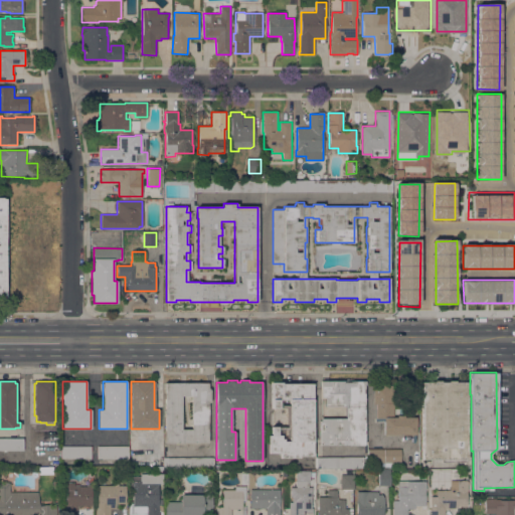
[(364,445),(319,446),(319,420),(320,420),(320,418),(346,418),(346,405),(325,406),(325,397),(321,397),(321,381),(365,381),(365,385),(364,385),(364,445)]
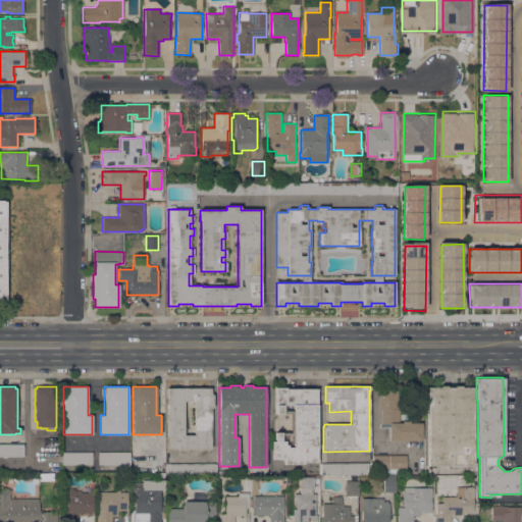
[(389,440),(389,424),(381,424),(381,409),(378,409),(378,386),(388,387),(388,390),(398,390),(398,409),(399,409),(399,423),(402,423),(402,421),(410,421),(410,423),(422,423),(422,440),(389,440)]
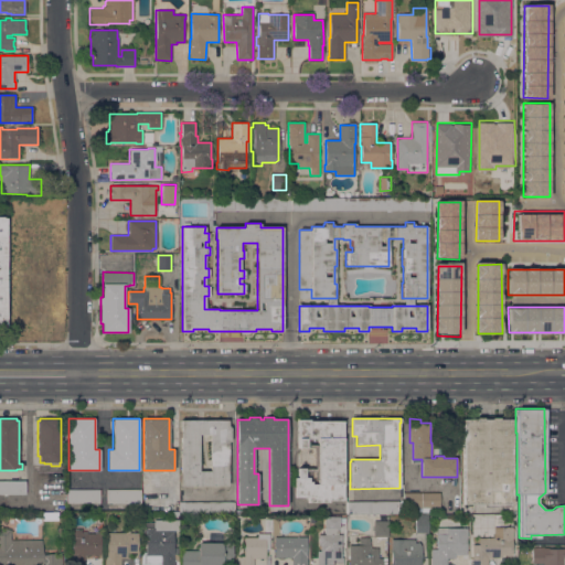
[(512,504),(464,504),(464,424),(462,424),(462,419),(476,419),(476,418),(483,418),(483,419),(491,419),(491,418),(499,418),(499,419),(512,419),(512,504)]
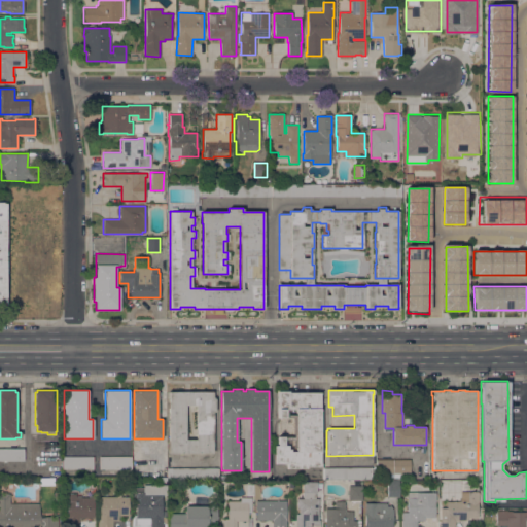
[(169,453),(169,391),(213,392),(213,398),(215,398),(215,412),(212,412),(212,453),(169,453)]
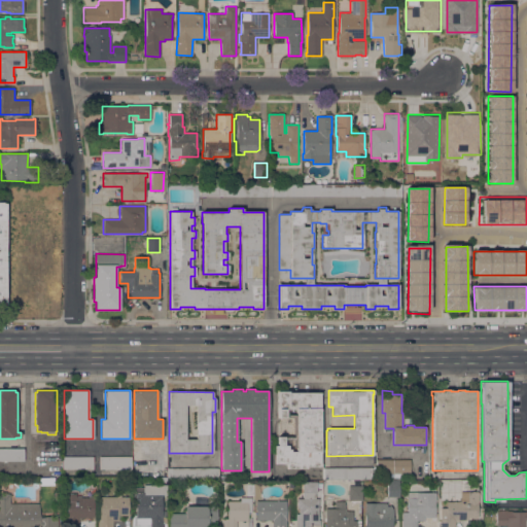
[(320,466),(307,466),(307,468),(286,468),(286,464),(275,464),(275,446),(278,446),(277,436),(284,436),(284,437),(293,437),(293,417),(278,417),(277,391),(288,391),(288,393),(320,393),(320,466)]
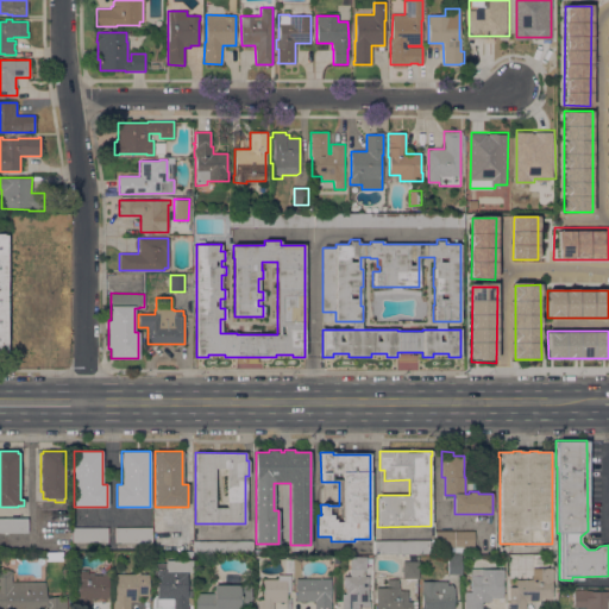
[(0,518),(27,518),(27,533),(0,533),(0,518)]
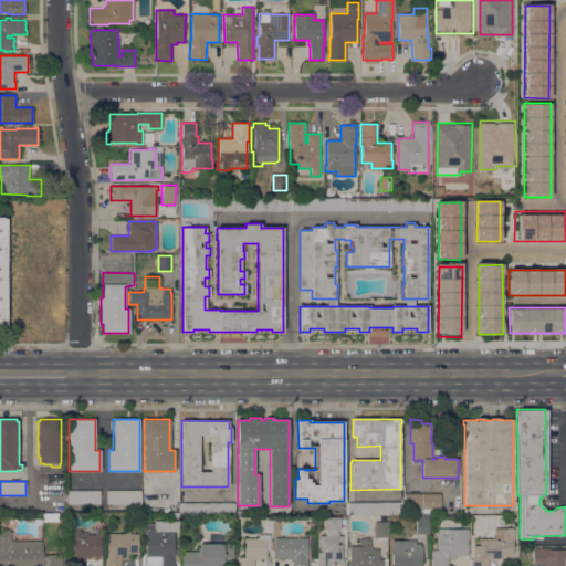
[(66,504),(66,490),(101,490),(101,504),(66,504)]
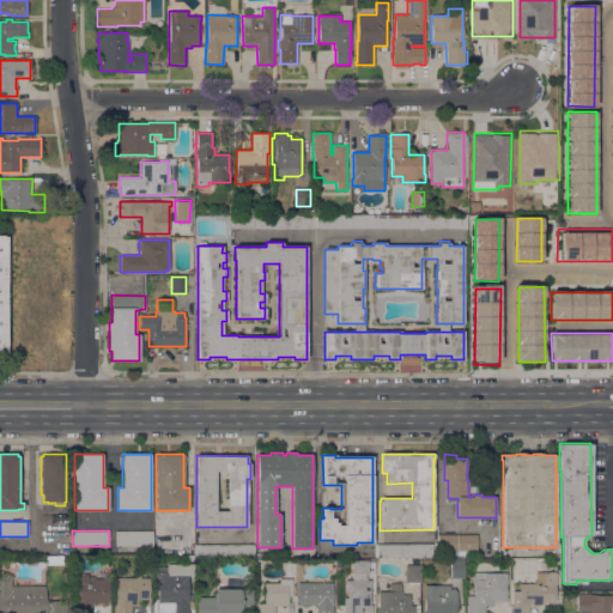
[(153,530),(153,546),(116,546),(116,530),(153,530)]
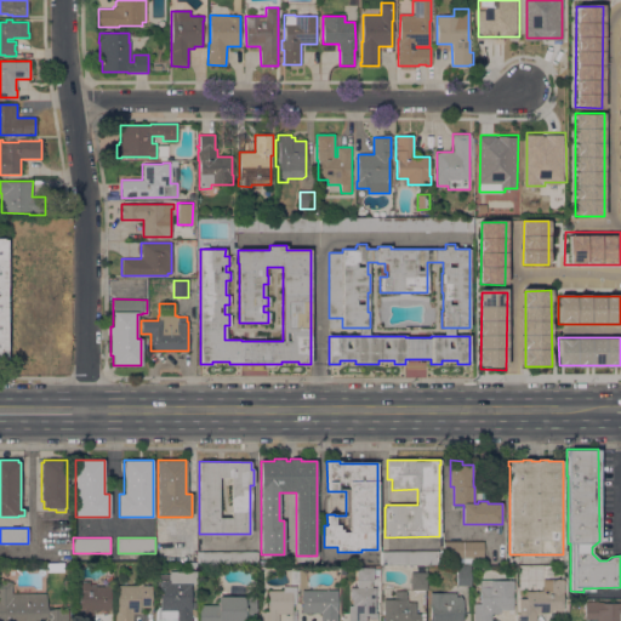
[(484,541),(484,558),(443,558),(443,541),(484,541)]
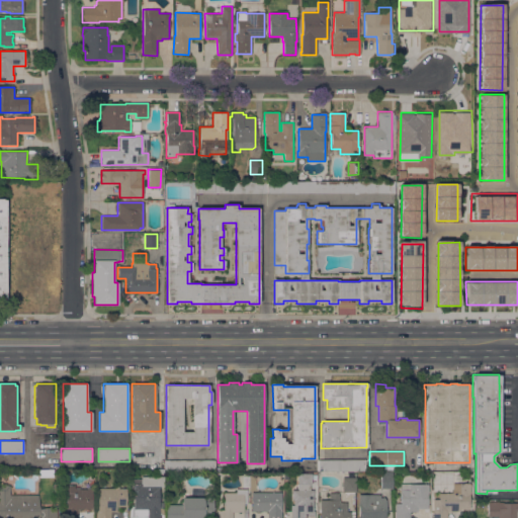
[(164,471),(164,460),(214,459),(214,471),(168,471),(168,470),(165,471),(164,471)]
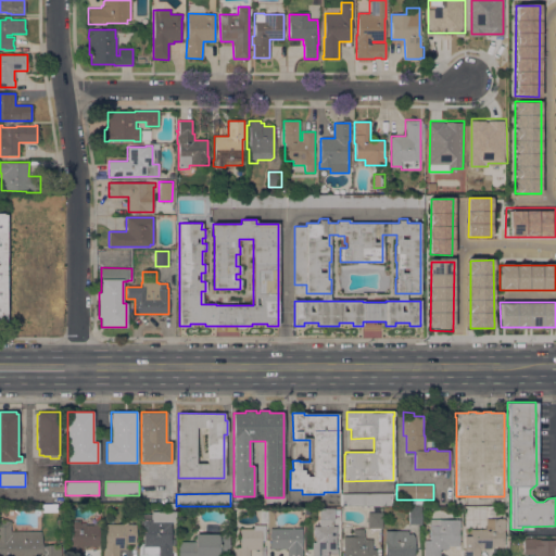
[(391,493),(391,505),(341,506),(341,494),(391,493)]
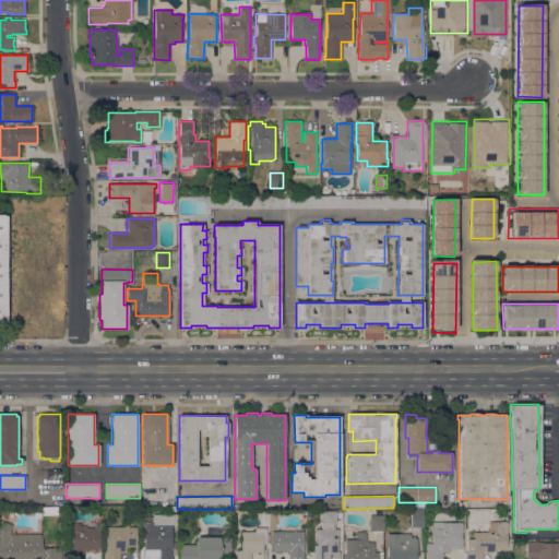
[(424,510),(424,527),(423,527),(423,528),(413,528),(413,527),(411,527),(411,510),(411,509),(424,509),(424,510)]
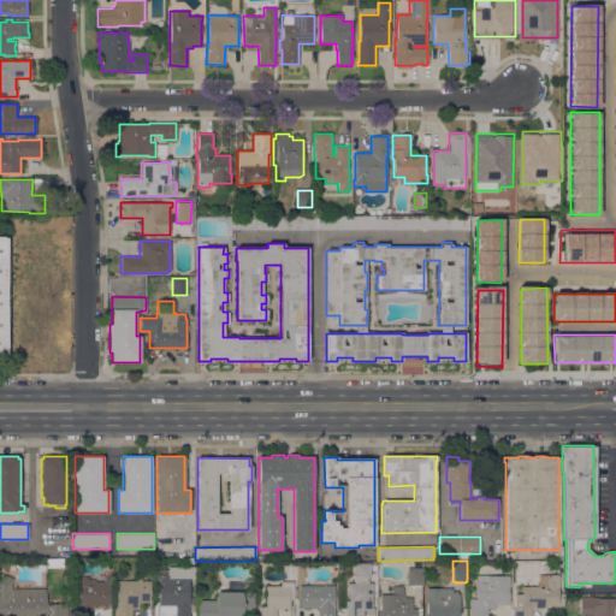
[(407,568),(413,568),(413,562),(420,562),(420,568),(422,568),(422,586),(407,586),(407,568)]
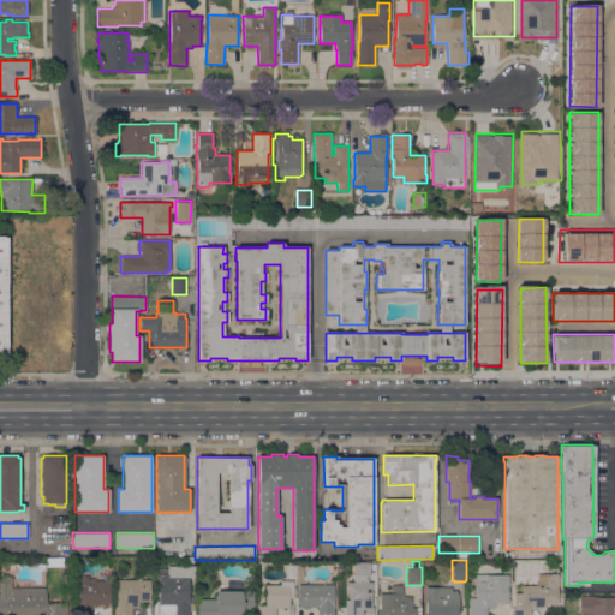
[(368,574),(368,581),(354,581),(354,562),(370,562),(370,574),(368,574)]
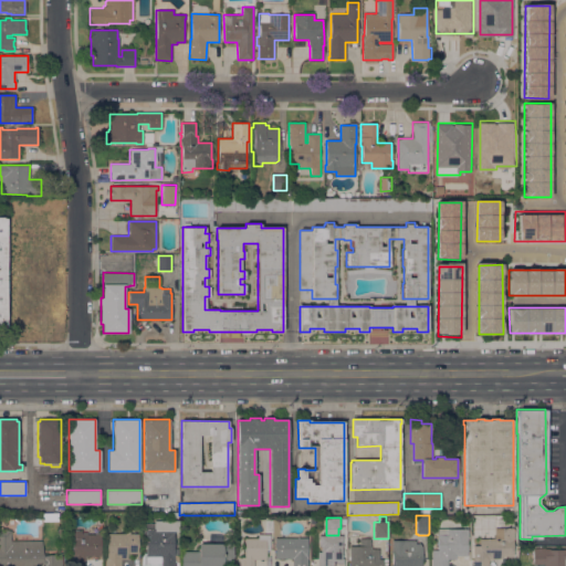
[(178,532),(174,532),(174,557),(175,557),(175,565),(142,565),(142,553),(146,553),(146,535),(144,535),(144,523),(155,523),(155,521),(178,521),(178,532)]
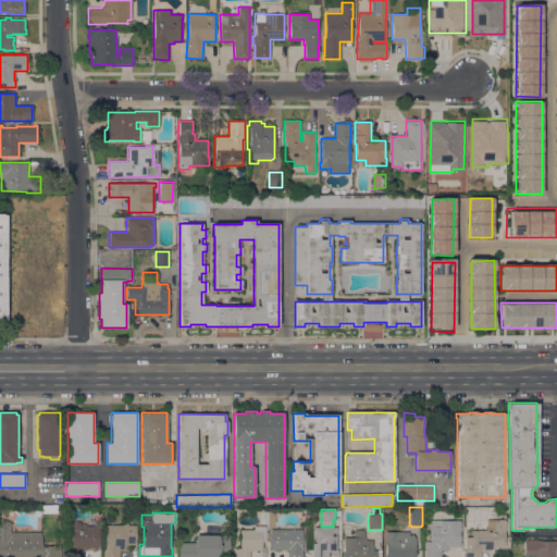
[(472,530),(490,530),(490,519),(505,519),(506,531),(505,531),(505,549),(499,549),(499,547),(494,547),(494,549),(483,549),(483,551),(481,551),(481,556),(466,556),(466,536),(472,536),(472,530)]
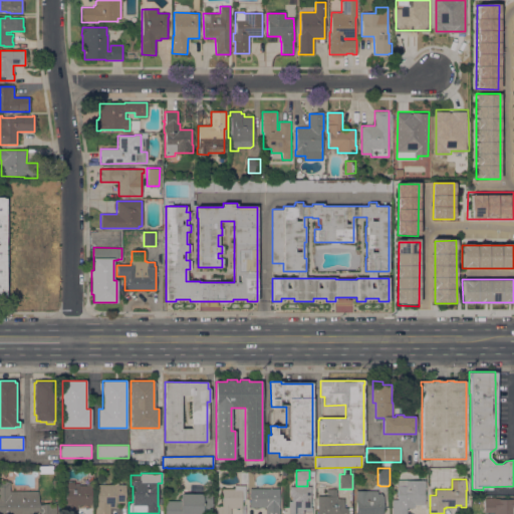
[(75,485),(75,484),(79,484),(79,485),(91,485),(91,505),(87,505),(87,508),(77,508),(76,513),(62,513),(62,482),(67,482),(67,480),(72,481),(72,482),(74,482),(74,485),(75,485)]
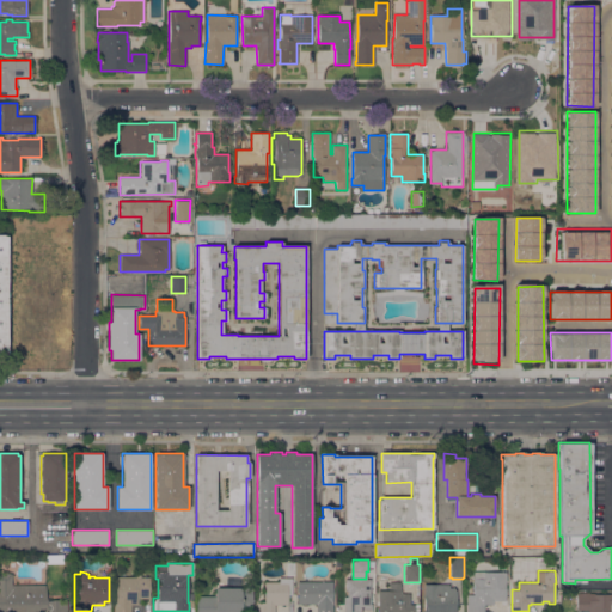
[(466,611),(466,594),(473,594),(473,571),(484,571),(506,571),(506,582),(506,600),(493,600),(493,605),(484,605),(484,611),(466,611)]
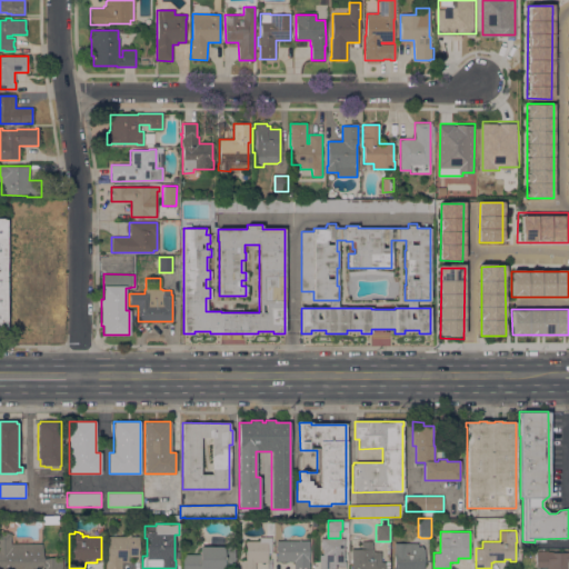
[(42,543),(42,558),(62,558),(62,568),(0,568),(0,533),(11,533),(11,537),(15,537),(15,543),(42,543)]
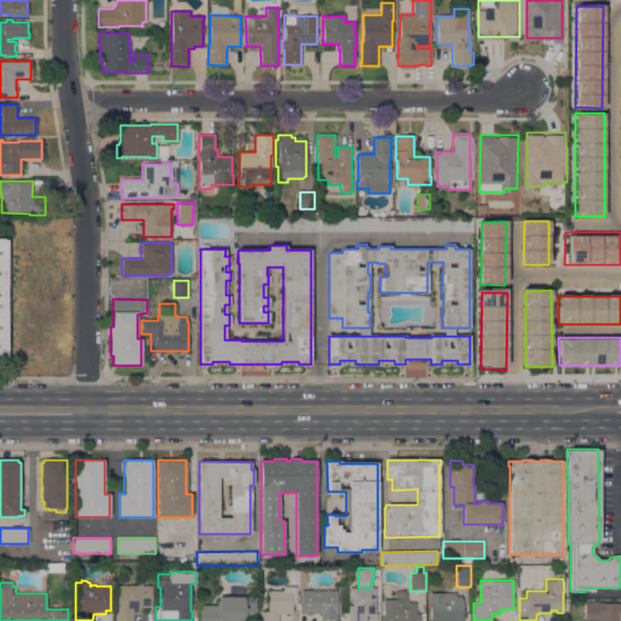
[(137,586),(137,582),(142,582),(142,586),(152,586),(152,608),(140,608),(140,614),(132,614),(132,620),(117,620),(117,586),(137,586)]
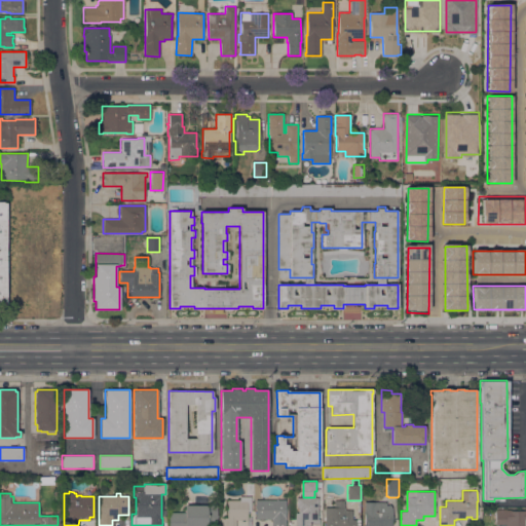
[(239,500),(239,496),(251,496),(251,511),(248,511),(248,520),(236,520),(236,525),(220,525),(220,518),(227,518),(227,500),(239,500)]
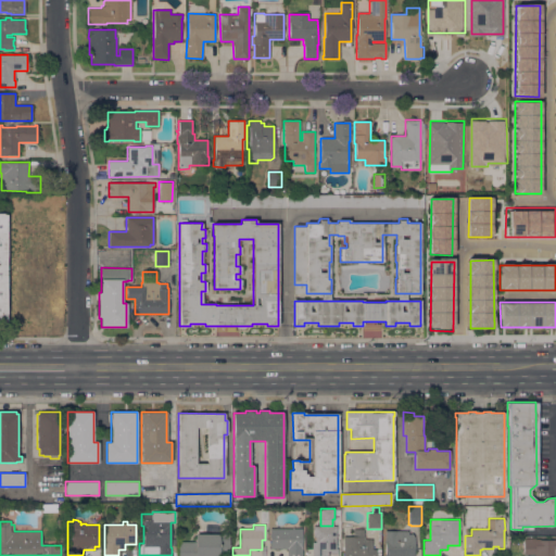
[(336,548),(337,548),(337,554),(328,553),(327,555),(312,555),(313,542),(315,542),(315,536),(314,536),(314,526),(332,527),(332,526),(337,526),(336,548)]
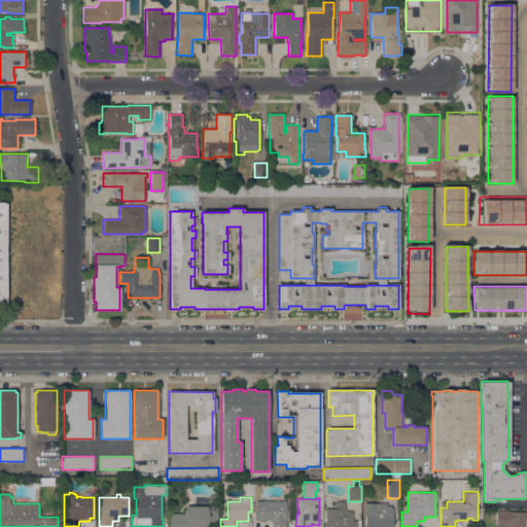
[(286,500),(286,526),(272,526),(272,520),(256,520),(256,500),(286,500)]
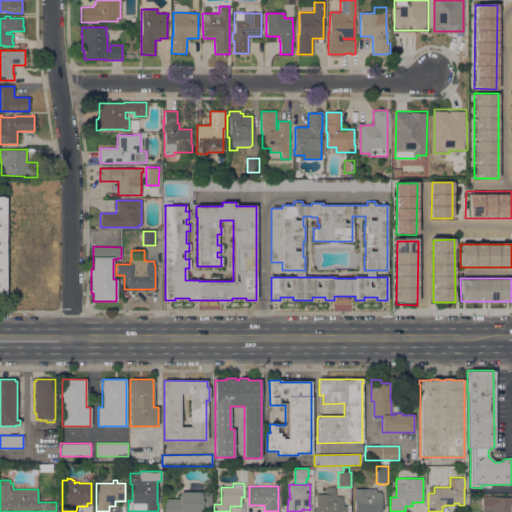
[(316,511),(316,494),(325,494),(325,487),(335,487),(335,491),(336,494),(336,496),(343,496),(343,505),(346,505),(346,511),(316,511)]
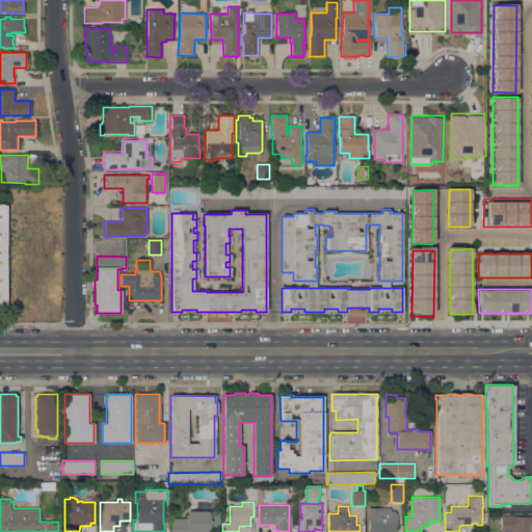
[(397,508),(396,531),(368,531),(368,530),(369,530),(369,521),(368,521),(368,516),(369,508),(397,508)]
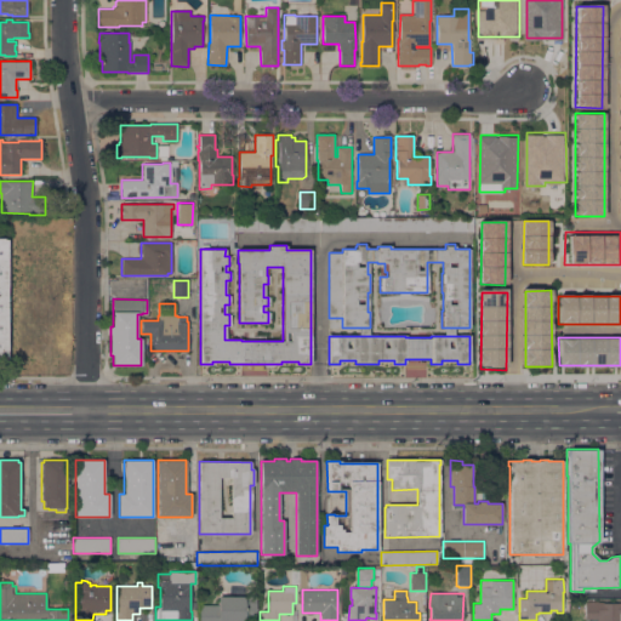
[(256,620),(199,620),(199,616),(197,616),(197,607),(199,607),(199,605),(218,605),(218,597),(256,597),(256,620)]
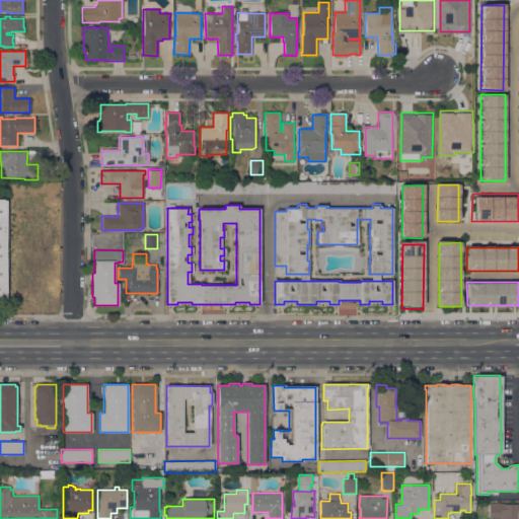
[(518,518),(499,518),(499,517),(489,517),(489,503),(501,503),(504,503),(504,504),(517,504),(517,503),(518,503),(518,518)]
